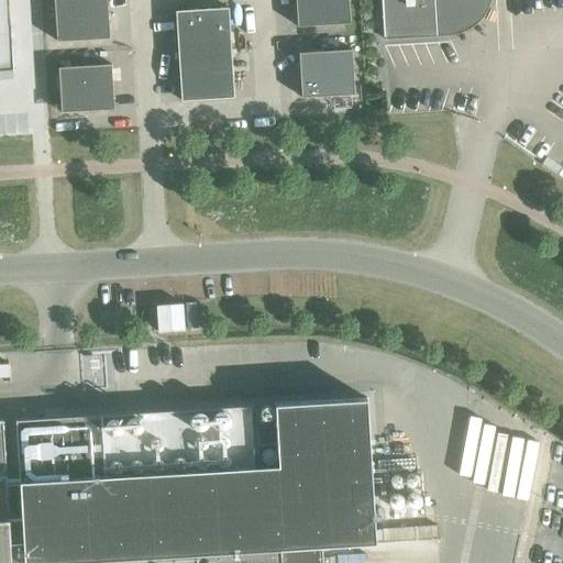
[(0,0),(0,69),(12,69),(8,0),(0,0)]
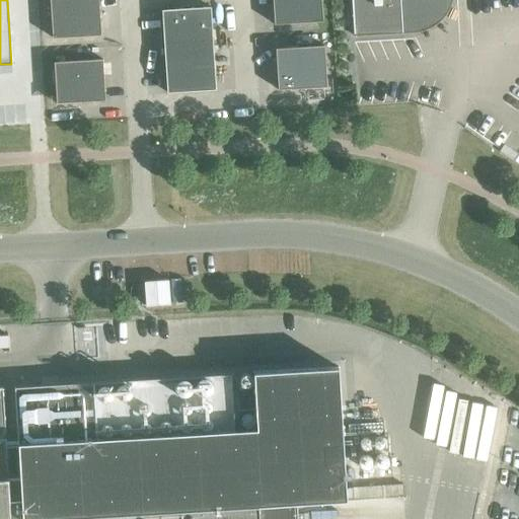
[(49,0),(52,39),(100,35),(97,0),(49,0)]
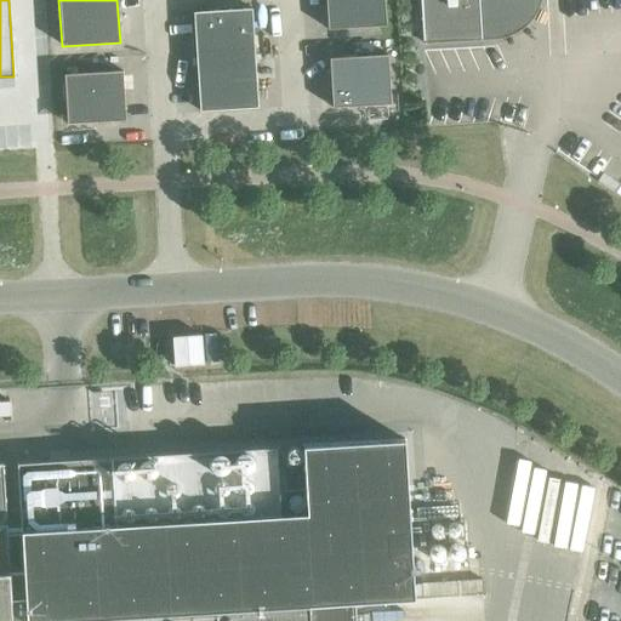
[(325,0),(328,29),(386,26),(383,0),(325,0)]
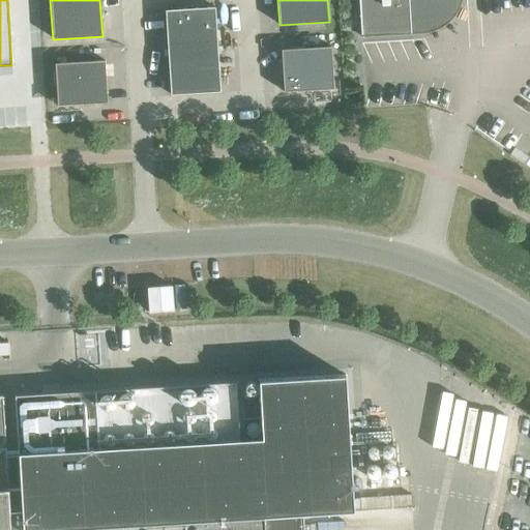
[(529,0),(358,0),(361,34),(403,32),(414,28),(424,21),(434,9),(438,0),(529,0)]
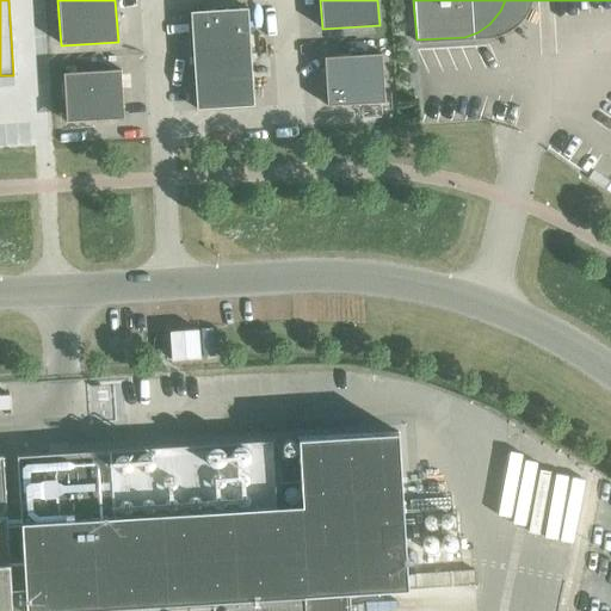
[(190,12),(193,61),(251,57),(247,8),(190,12)]
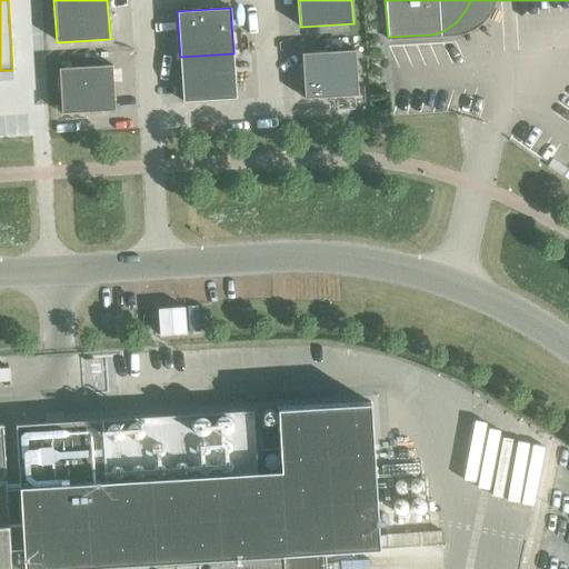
[(301,53),(305,99),(358,96),(355,50),(301,53)]
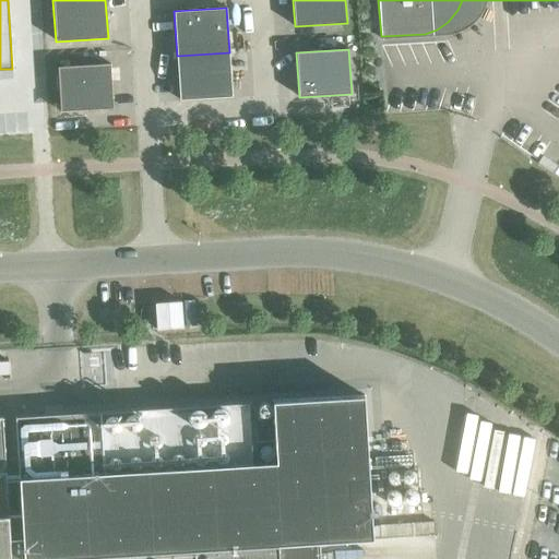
[(229,52),(177,56),(179,100),(232,97),(229,52)]
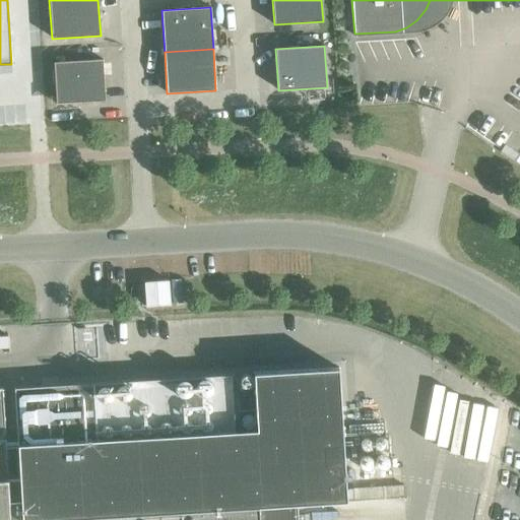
[(53,63),(56,104),(105,101),(102,60),(53,63)]
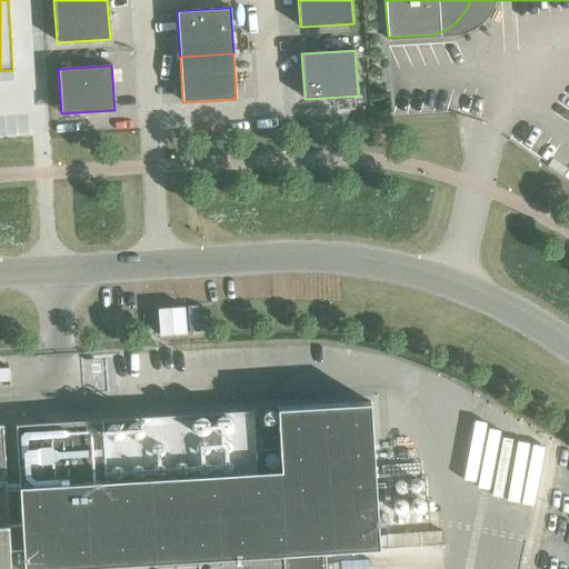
[(370,101),(370,110),(379,109),(379,101),(370,101)]
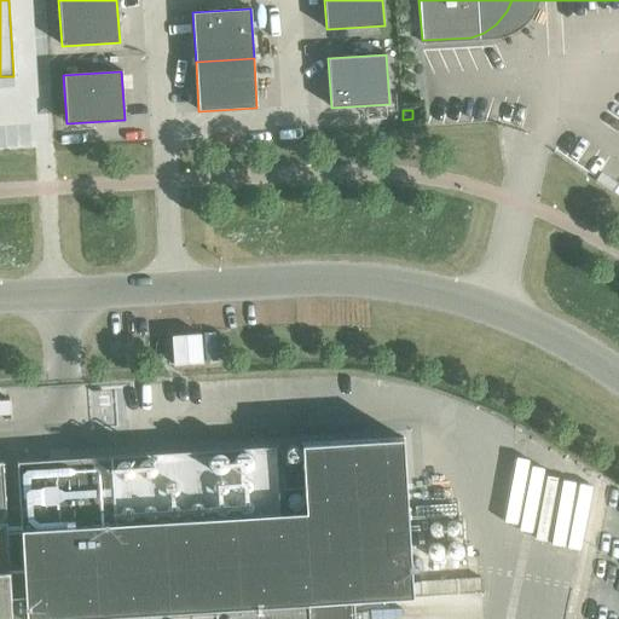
[(0,618),(194,618),(192,607),(307,600),(307,618),(353,618),(353,601),(414,597),(412,596),(481,593),(480,578),(412,582),(403,438),(301,444),(305,512),(279,513),(276,446),(16,462),(24,595),(11,596),(3,462),(0,462),(0,618)]
